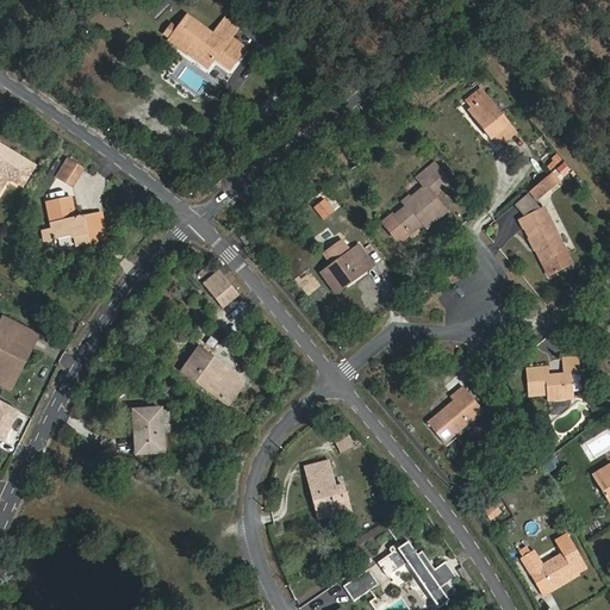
[(187,16),(172,38),(215,64),(219,60),(232,67),(246,45),(226,33),(224,38),(187,16)]
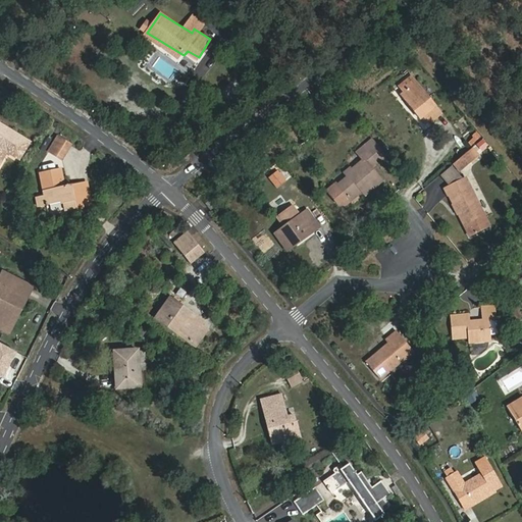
[(416,106),(413,109),(421,118),(425,115),(436,106),(412,75),(400,86),(405,91),(416,106)]
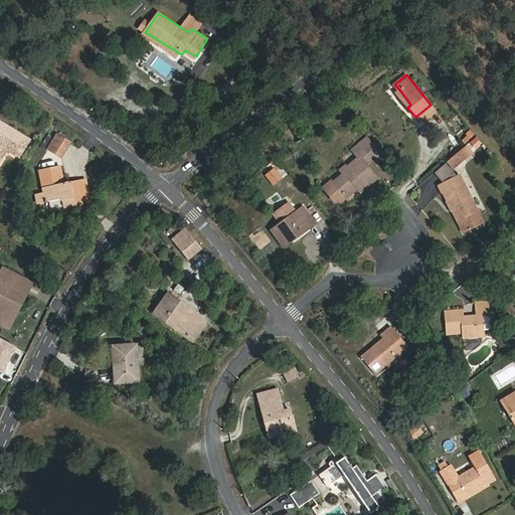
[(396,92),(407,108),(410,105),(399,90),(396,92)]
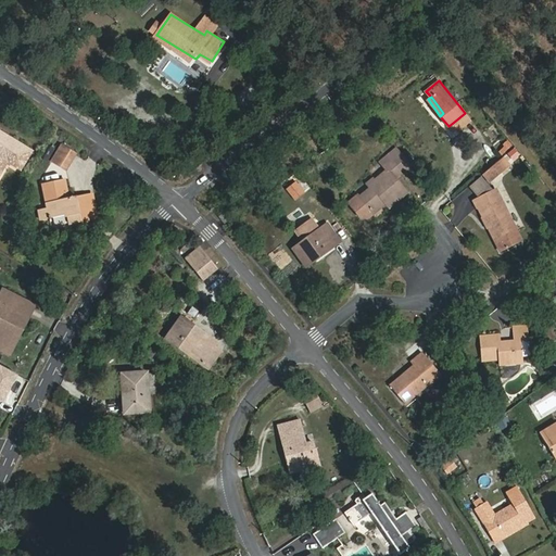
[(470,121),(465,113),(453,123),(458,129),(470,121)]
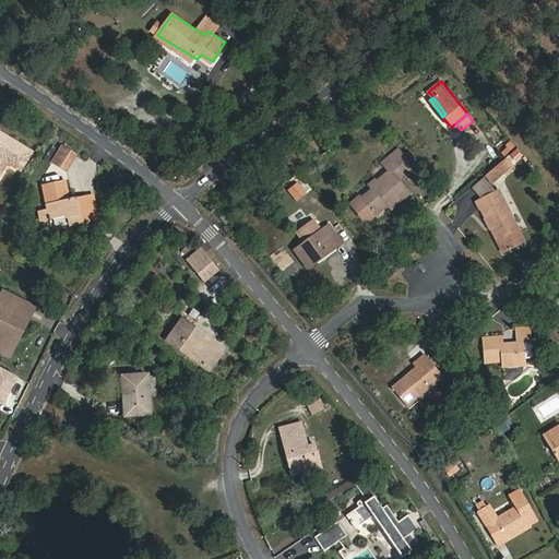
[(21,169),(32,152),(0,132),(0,174),(8,162),(21,169)]
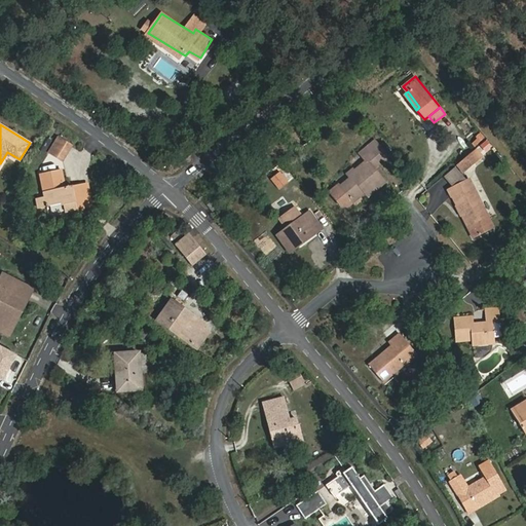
[(481,133),(470,142),(476,149),(487,140),(481,133)]
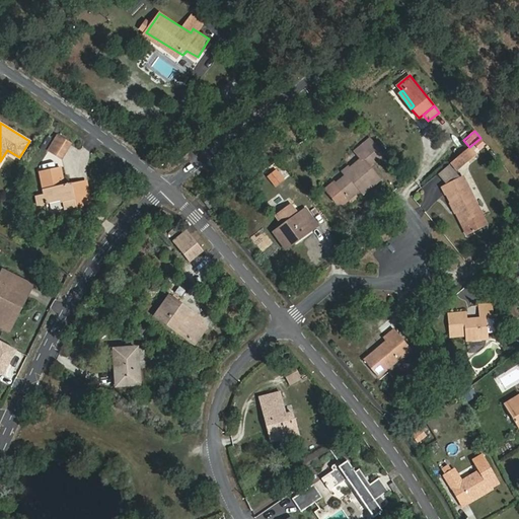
[(63,158),(72,145),(59,137),(50,151),(63,158)]
